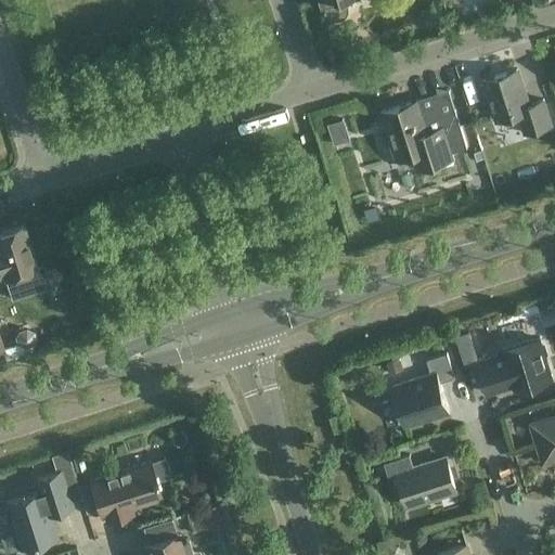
[(321,0),(322,4),(325,3),(327,10),(328,13),(331,15),(333,16),(336,17),(338,18),(340,17),(345,16),(347,14),(348,12),(349,9),(350,7),(349,3),(348,0),(321,0)]
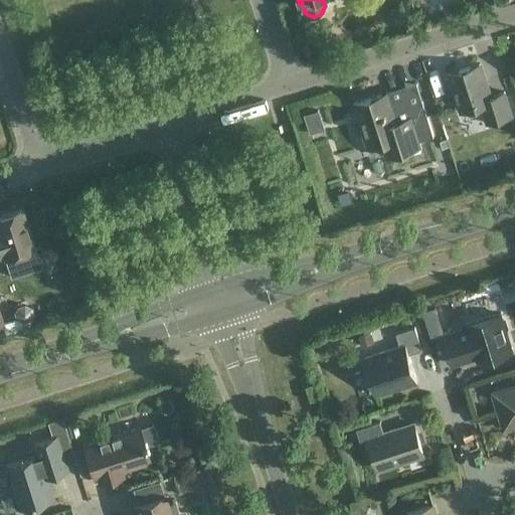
[(446,79),(451,77),(462,112),(477,107),(483,110),(488,124),(512,116),(505,93),(491,97),(480,63),(458,71),(455,75),(445,78),(446,79)]
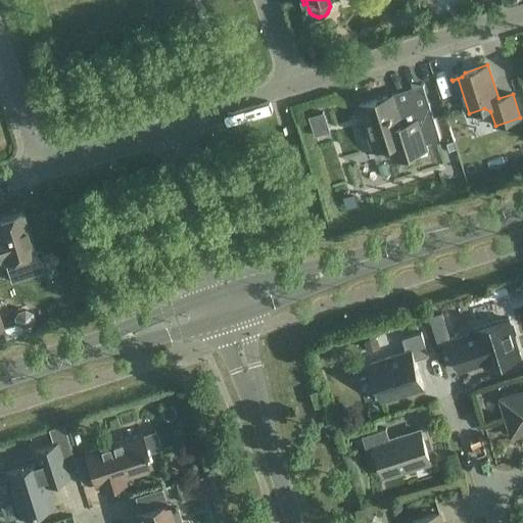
[(393,144),(396,153),(425,144),(426,148),(427,148),(426,143),(441,139),(430,103),(415,107),(412,99),(390,105),(387,96),(351,107),(352,109),(361,106),(369,134),(361,137),(366,152),(393,144)]
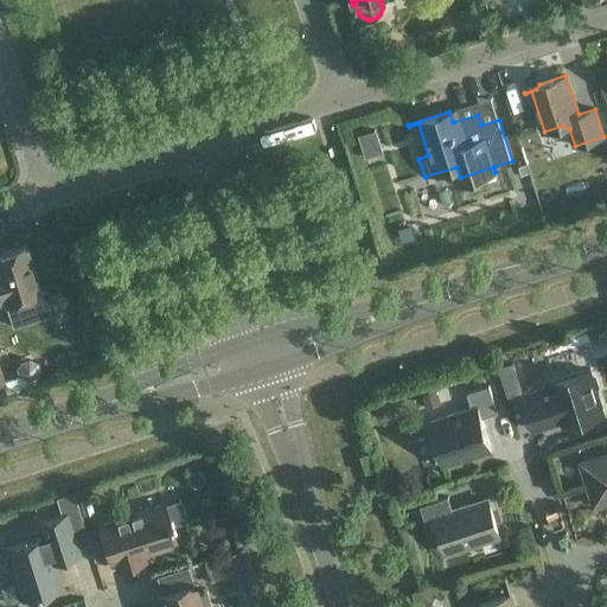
[(0,301),(5,300),(6,305),(40,294),(25,247),(0,254),(0,301)]
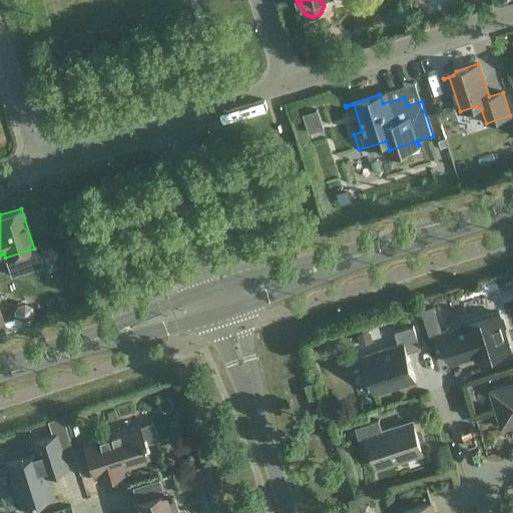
[(29,311),(13,317),(17,327),(45,316),(37,295),(25,300),(29,311)]
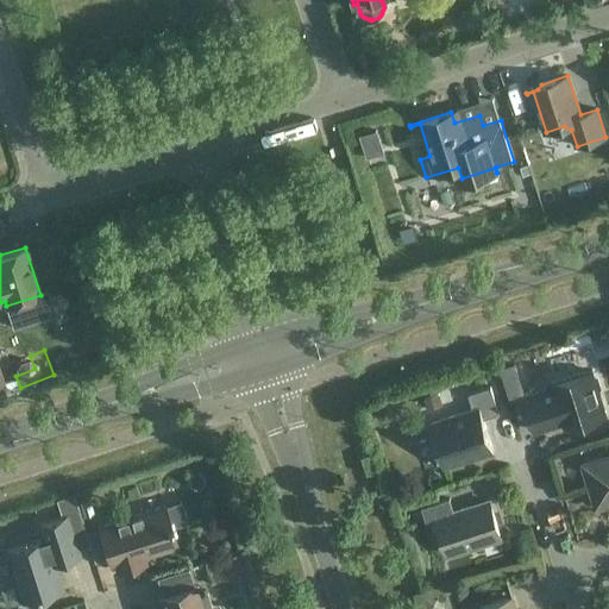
[(592,374),(591,370),(552,383),(554,388),(525,396),(535,431),(553,425),(553,424),(564,420),(566,428),(606,415),(600,393),(601,389),(597,376),(592,374)]
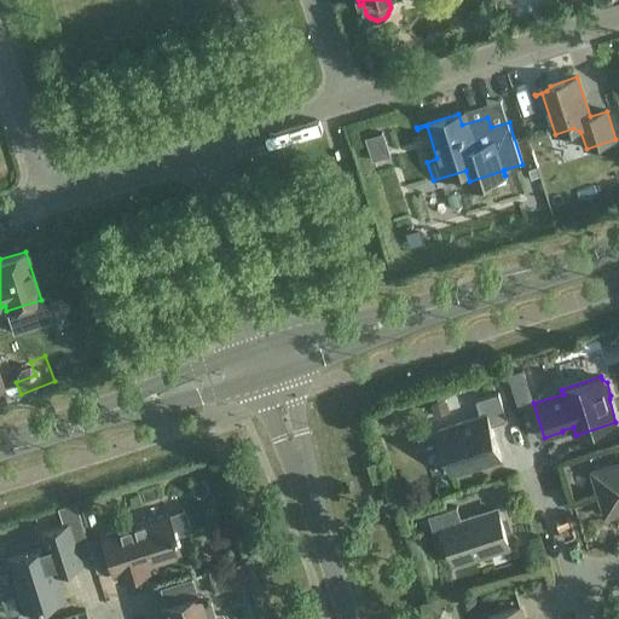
[(476,400),(481,416),(438,431),(451,474),(502,458),(492,426),(508,421),(499,393),(476,400)]
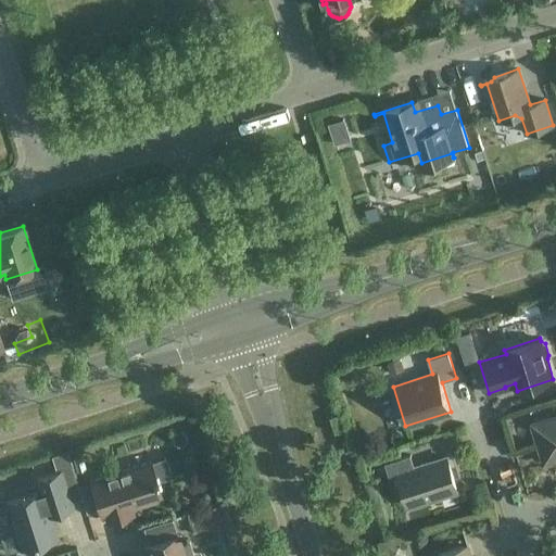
[(330,417),(336,432),(348,429),(342,413),(330,417)]
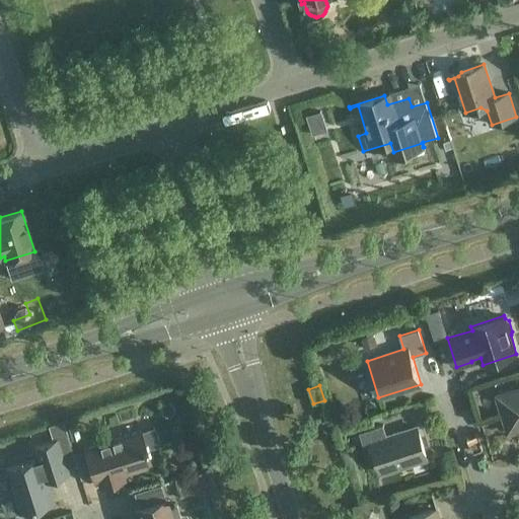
[(518,388),(497,395),(509,432),(518,428),(518,388)]
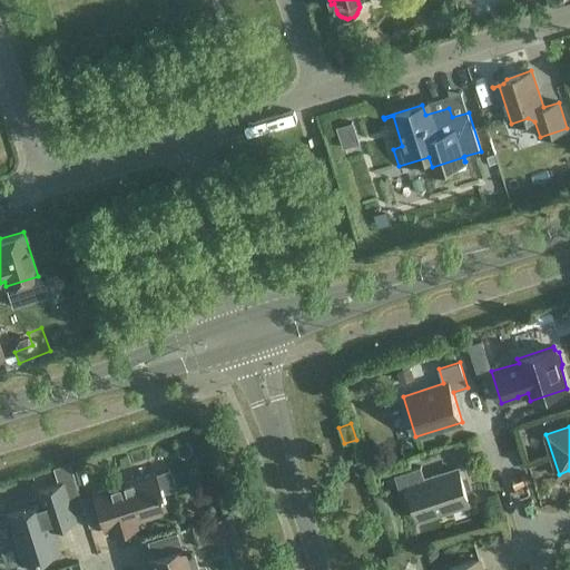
[(409,485),(420,519),(470,503),(459,469),(425,479),(422,467),(395,474),(400,489),(409,485)]
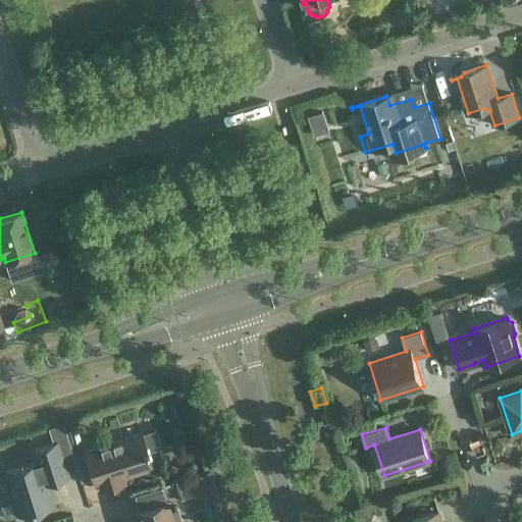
[(152,466),(141,433),(85,451),(95,484),(99,482),(101,488),(124,481),(122,475),(152,466)]
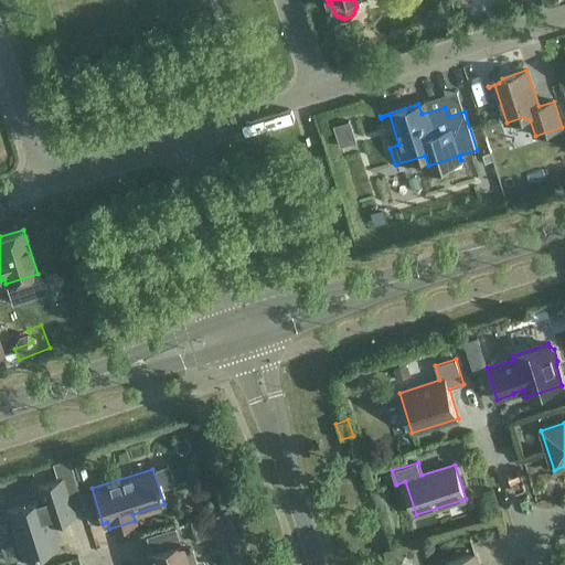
[(73,473),(61,478),(61,479),(36,487),(41,500),(7,511),(21,556),(56,545),(51,529),(50,529),(48,523),(72,515),(71,509),(83,505),(73,473)]
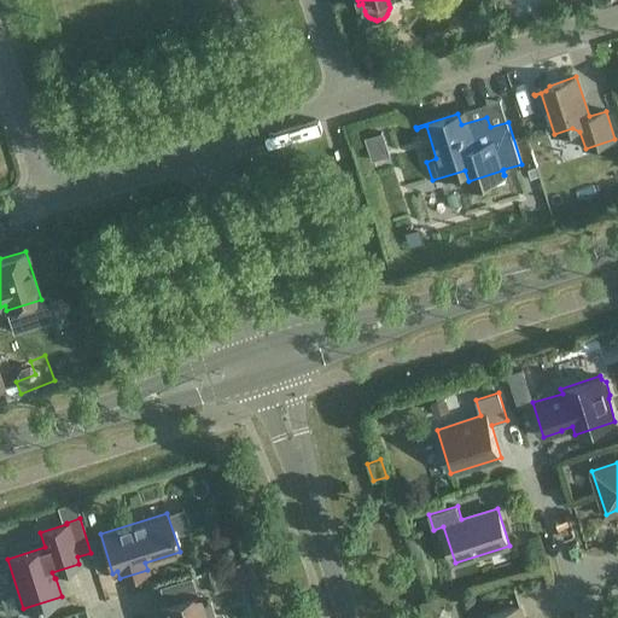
[(228,567),(234,586),(248,581),(242,564),(228,567)]
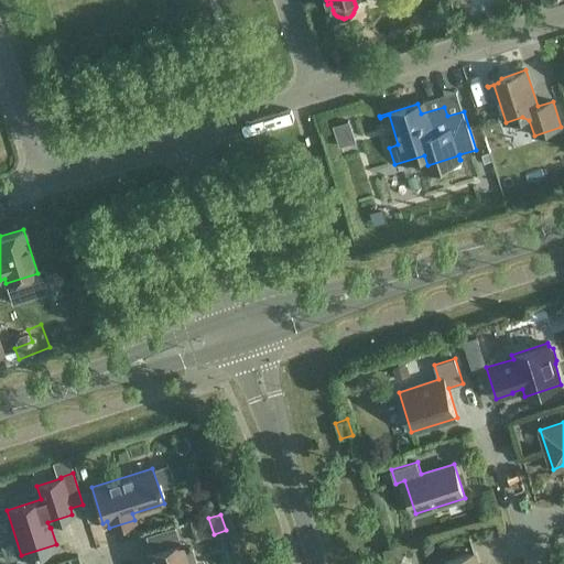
[(186,563),(181,542),(150,552),(147,553),(150,563),(186,563)]
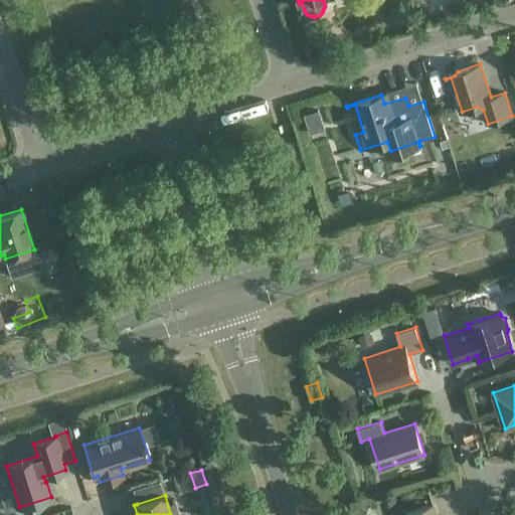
[(437,514),(434,505),(406,513),(406,514),(437,514)]
